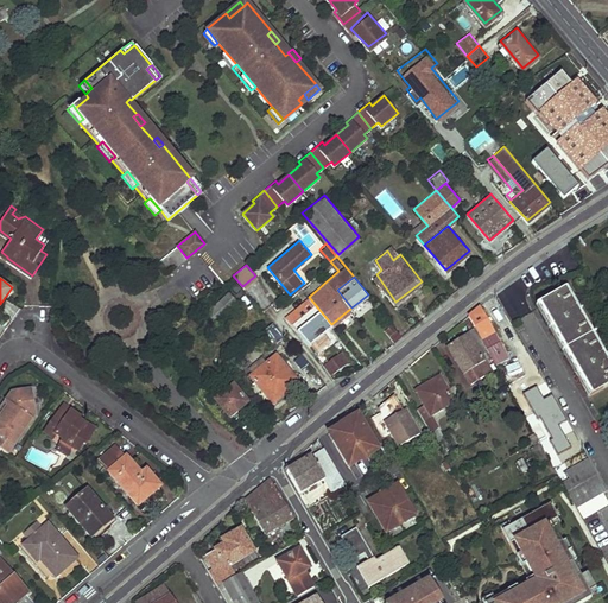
[(539,298),(593,391),(607,381),(607,359),(607,357),(607,356),(607,351),(578,302),(576,303),(565,283),(539,298)]
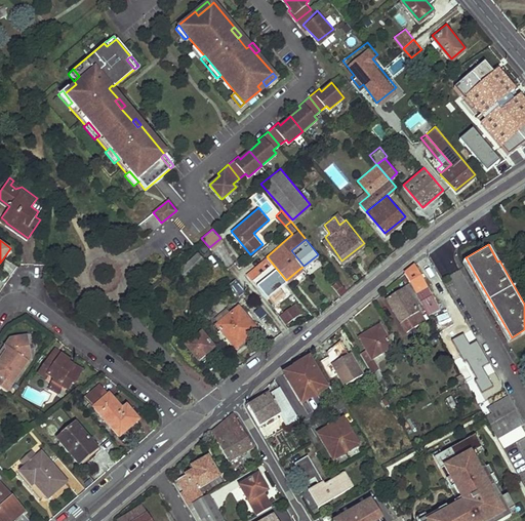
[(198,251),(178,269),(185,277),(204,259),(198,251)]
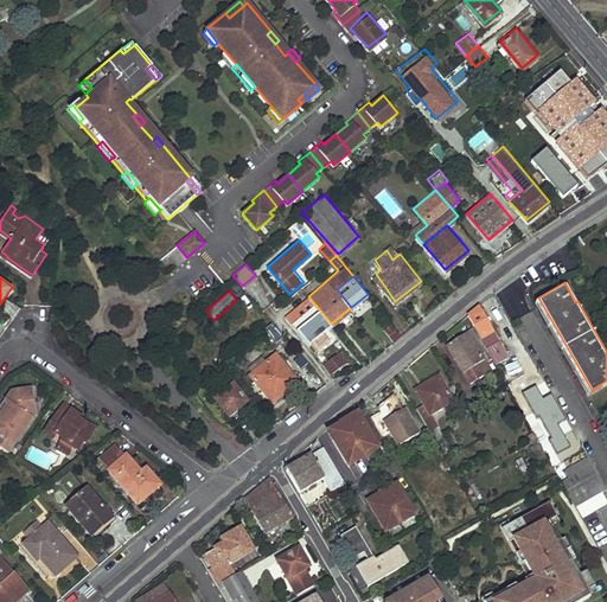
[(331,324),(308,296),(285,315),(310,341),(312,339),(327,326),(331,324)]
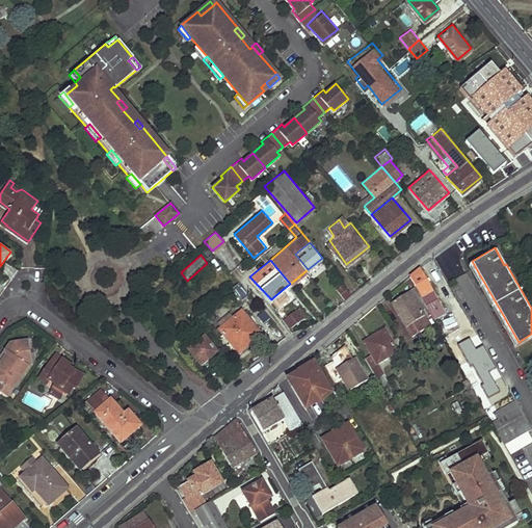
[(416,283),(427,302),(434,315),(444,310),(419,265),(410,273),(416,283)]
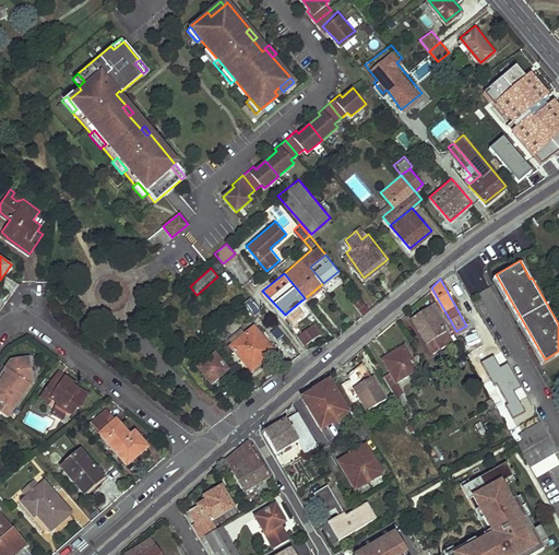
[(244,300),(254,314),(261,308),(250,295),(244,300)]
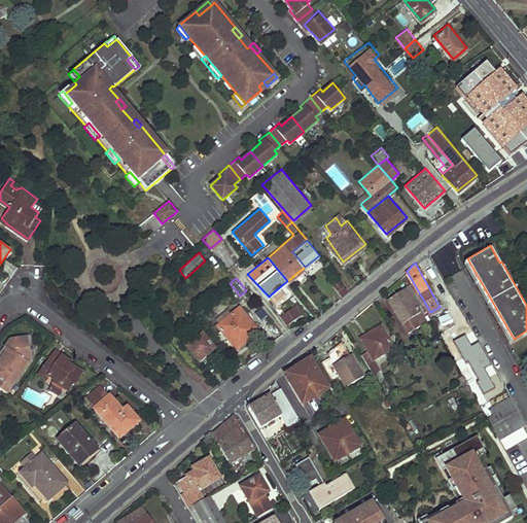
[(348,289),(340,279),(334,284),(342,294),(348,289)]
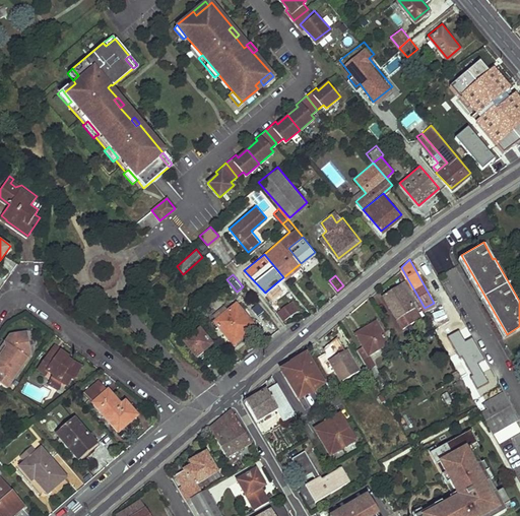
[(417,296),(406,276),(383,294),(398,316),(402,324),(419,313),(414,305),(411,301),(417,296)]
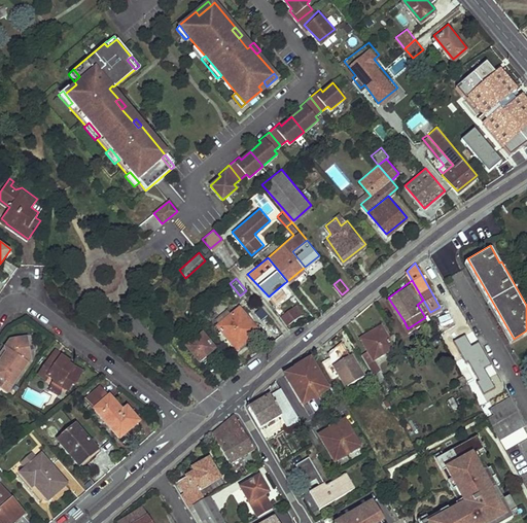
[(284,283),(271,294),(277,304),(291,292),(284,283)]
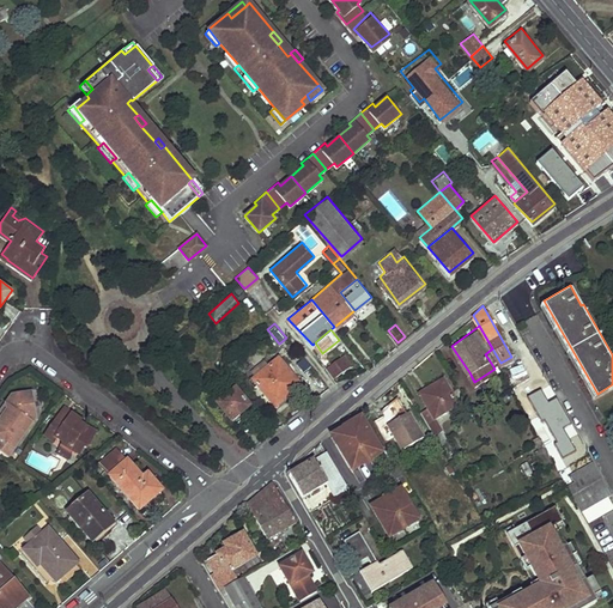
[(327,364),(334,374),(351,362),(345,352),(327,364)]
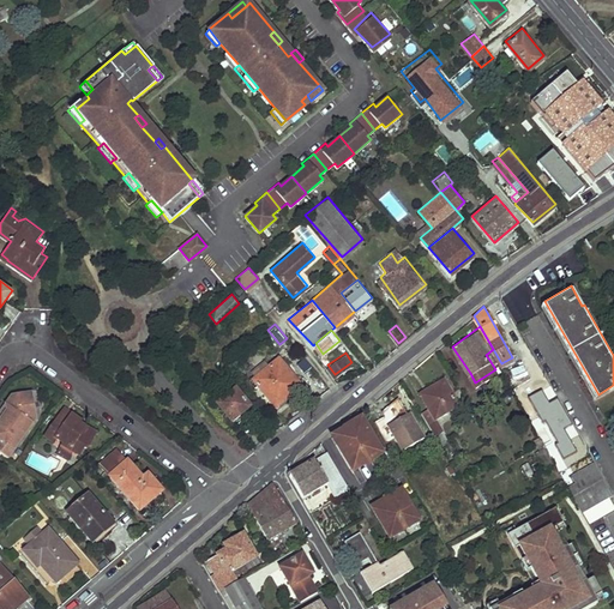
[(254,375),(276,402),(301,381),(280,354),(254,375)]
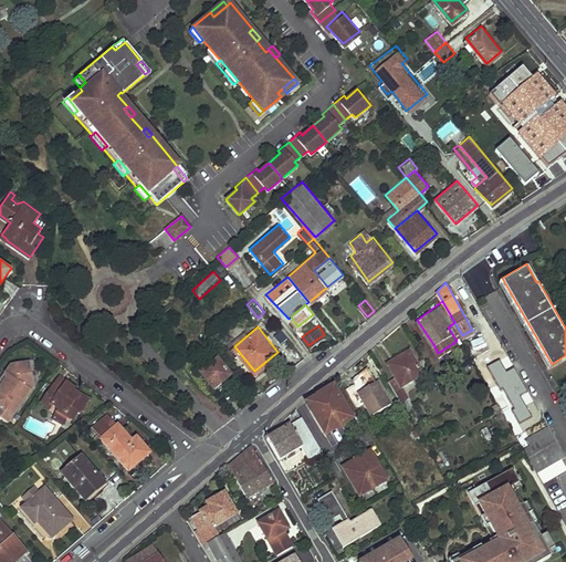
[(397,374),(400,381),(421,367),(409,345),(388,358),(397,374)]
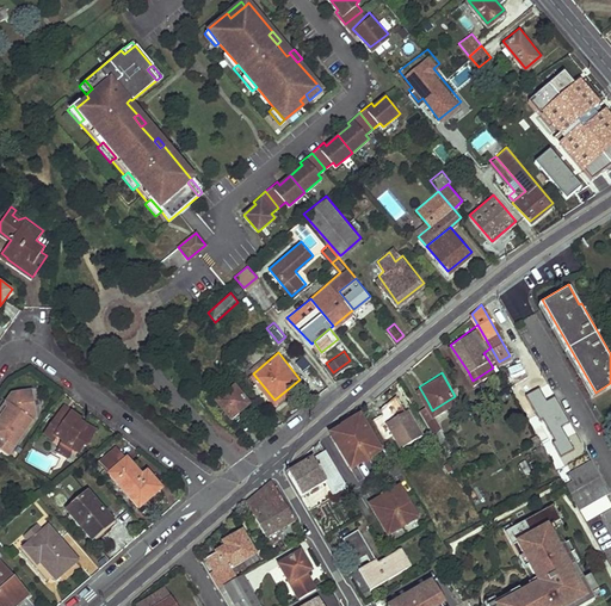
[(217,397),(230,414),(248,400),(235,383),(217,397)]
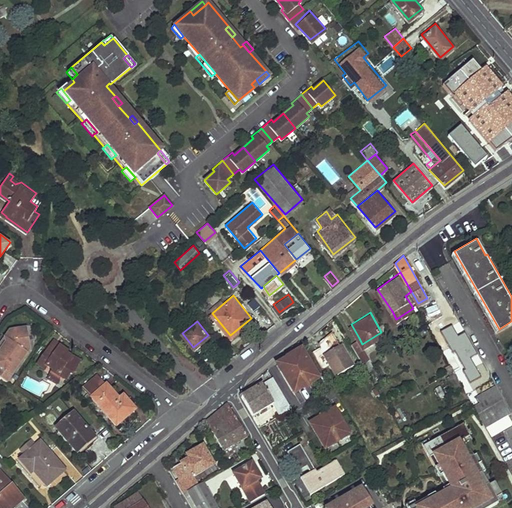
[(0,377),(6,382),(31,346),(26,328),(9,330),(0,342),(0,377)]
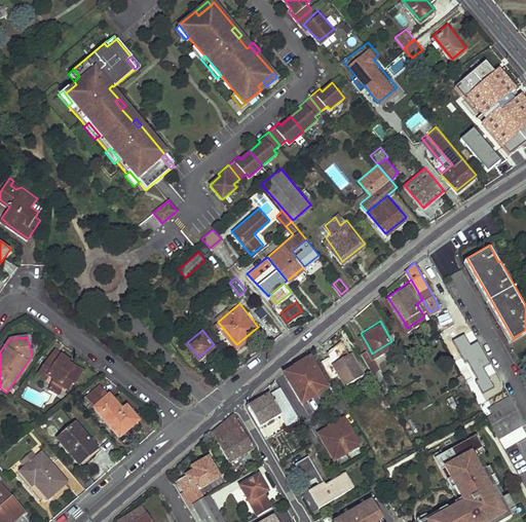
[(380,367),(372,353),(369,347),(361,351),(373,372),(380,368),(380,367)]
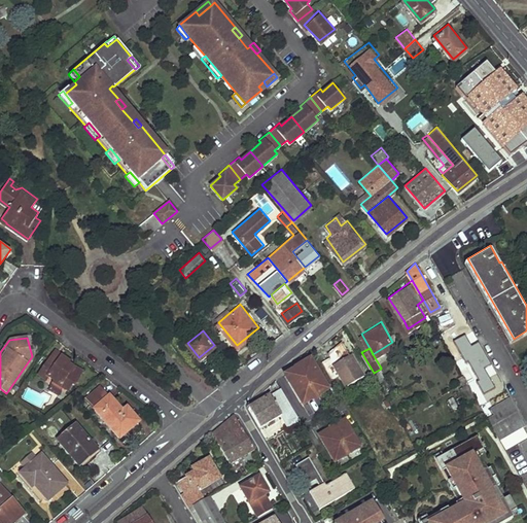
[(68,363),(62,359),(62,357),(54,352),(40,372),(47,377),(49,374),(57,379),(55,382),(63,388),(67,391),(71,385),(73,386),(82,374),(72,367),(70,369),(66,365),(68,363)]
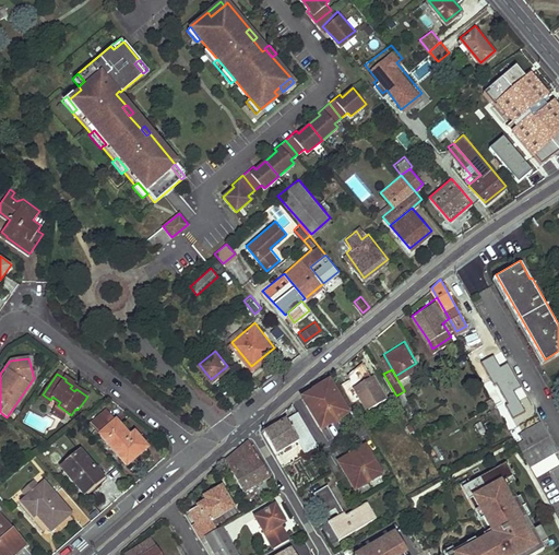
[(354,386),(368,410),(389,398),(375,375),(354,386)]
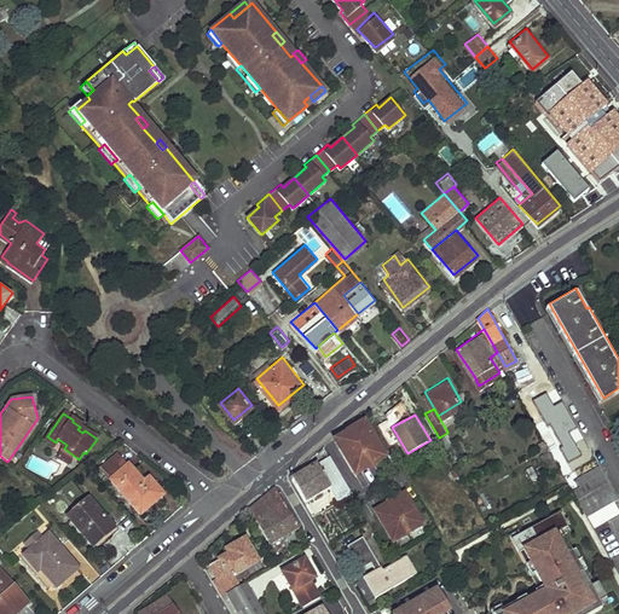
[(336,436),(354,469),(374,458),(375,461),(381,457),(377,451),(382,447),(365,416),(353,423),(357,432),(351,435),(347,429),(336,436)]
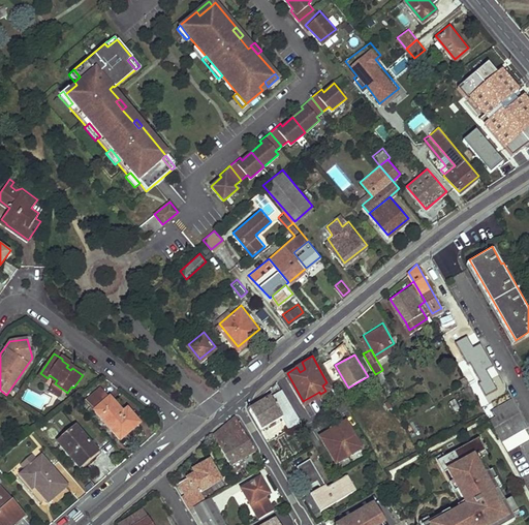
[(305,369),(302,362),(296,366),(297,367),(300,372),(305,369)]
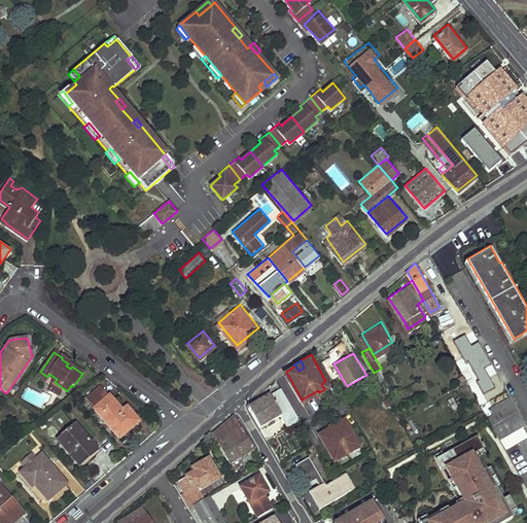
[(381,369),(374,373),(382,387),(389,384),(381,369)]
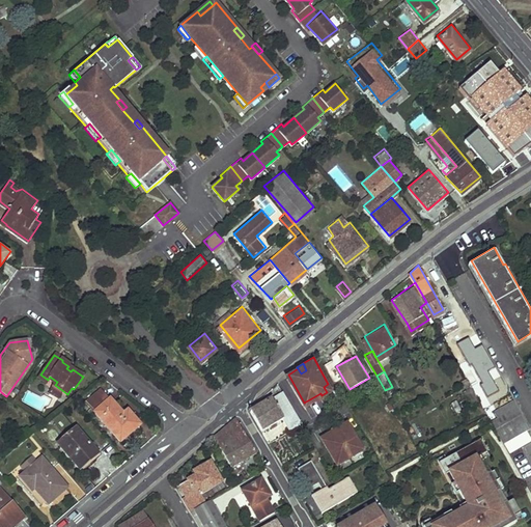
[(472,383),(477,392),(483,389),(477,377),(470,380),(472,383)]
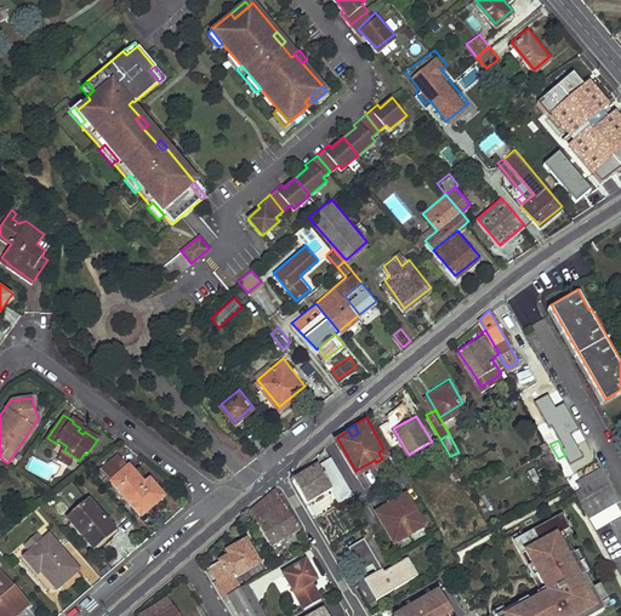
[(541,454),(551,471),(560,465),(558,458),(552,448),(541,454)]
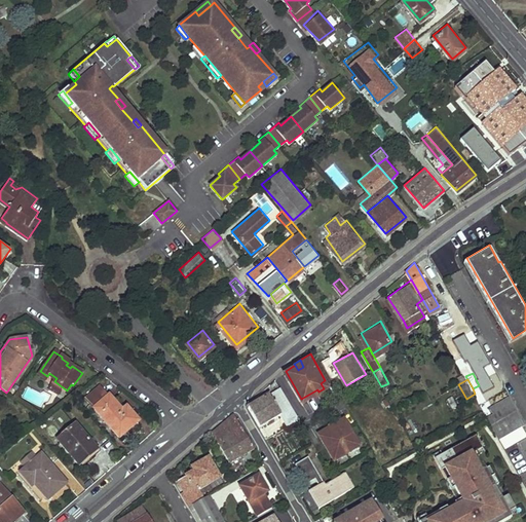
[(63,387),(54,381),(49,388),(58,394),(63,387)]
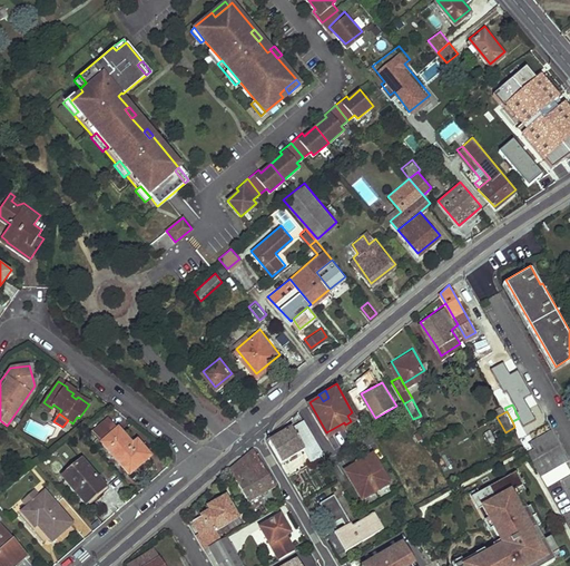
[(268,438),(282,459),(303,446),(311,458),(323,450),(303,416),(268,438)]
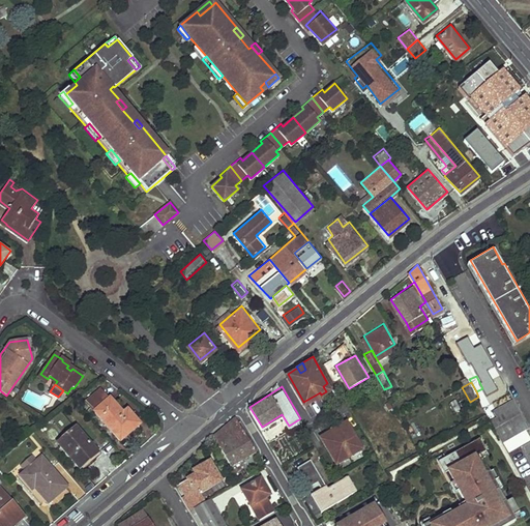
[(87,401),(120,440),(140,425),(128,410),(125,411),(116,401),(114,402),(110,398),(110,399),(101,389),(87,401)]
